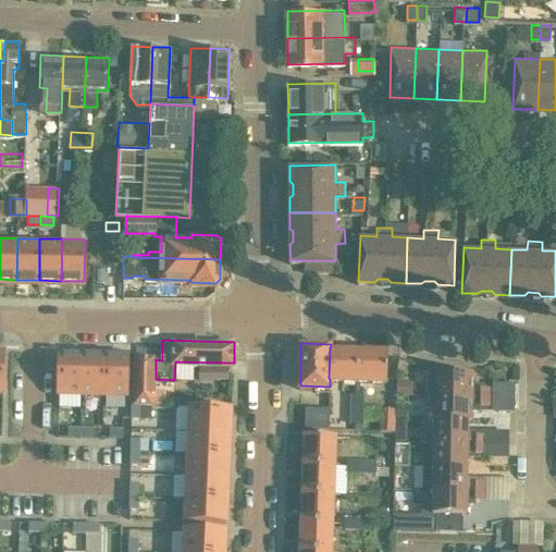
[(358,348),(331,347),(330,347),(329,378),(330,379),(358,379),(358,348)]
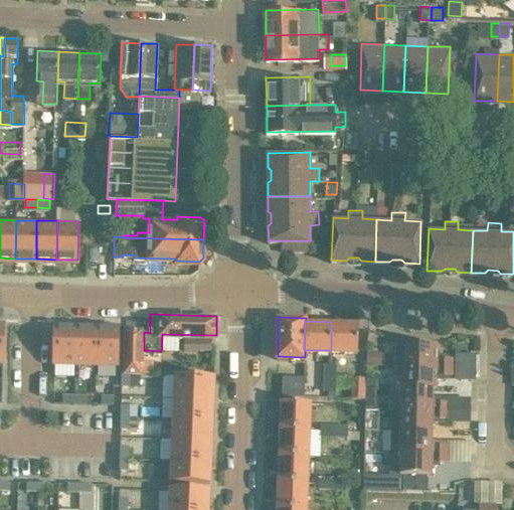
[(55,322),(54,361),(75,361),(76,323),(55,322)]
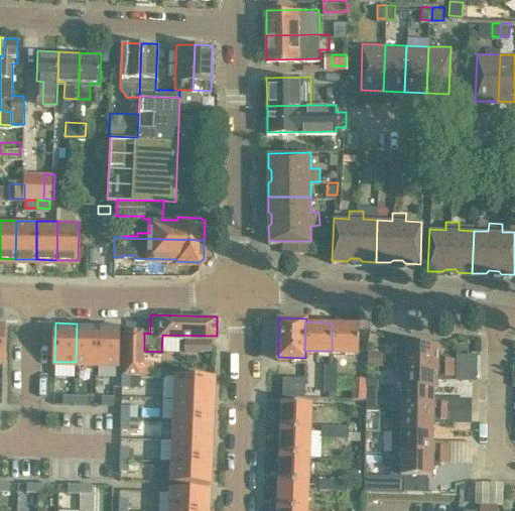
[(359,323),(332,323),(332,351),(359,352),(359,323)]
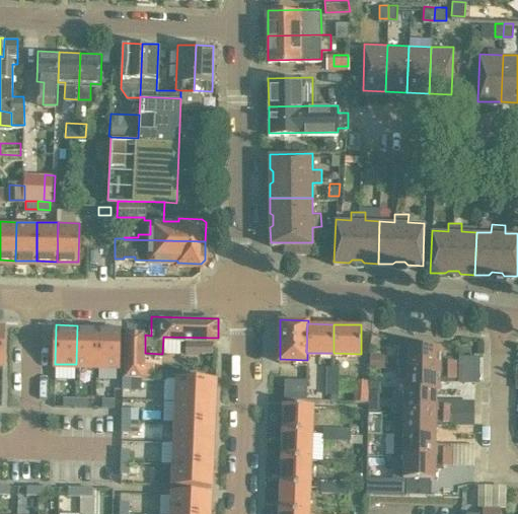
[(76,364),(97,364),(97,325),(77,325),(76,364)]
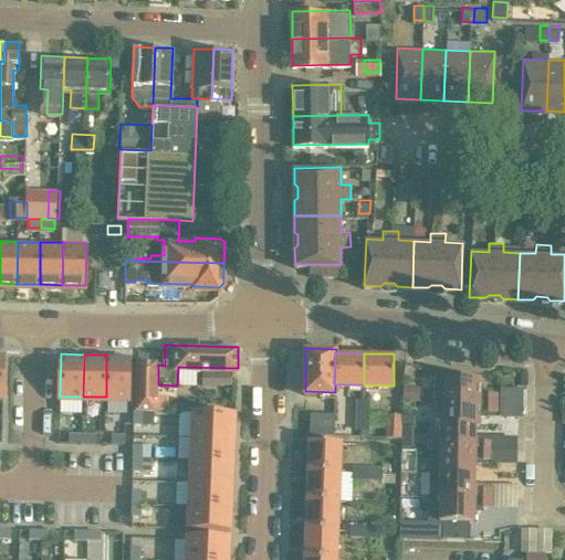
[(129,398),(131,356),(106,355),(106,397),(129,398)]
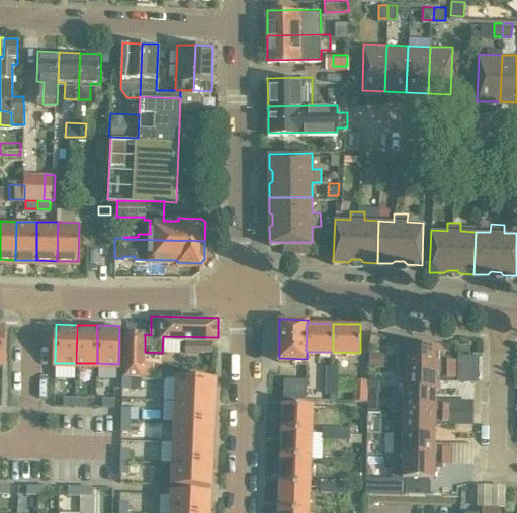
[(144,366),(144,329),(124,329),(124,373),(131,373),(142,373),(142,366),(144,366)]
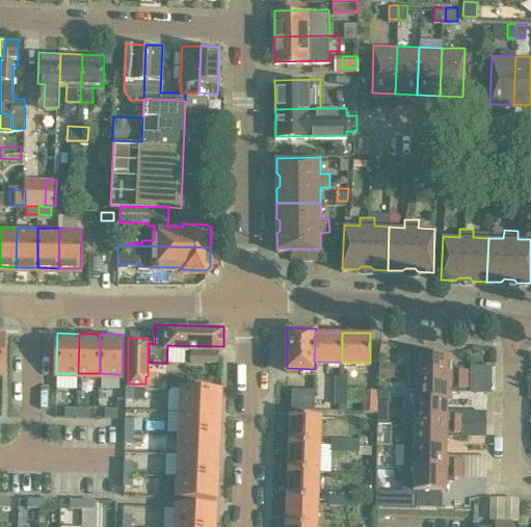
[(418,375),(470,376),(470,367),(459,367),(456,363),(450,363),(450,352),(421,352),(421,346),(408,346),(407,375),(418,375)]
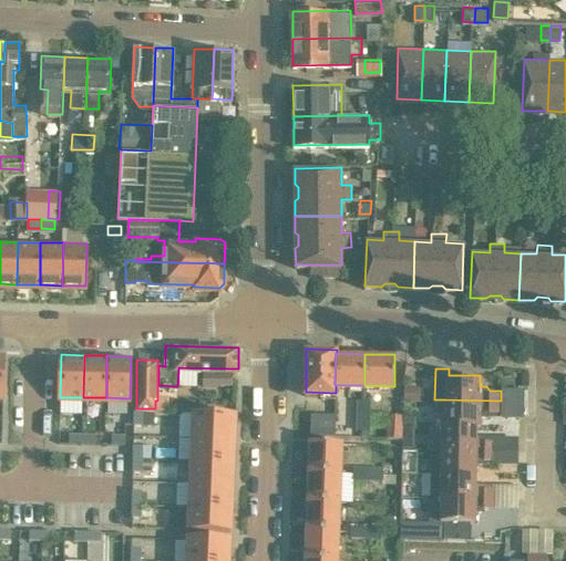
[(421,384),(404,384),(403,397),(415,398),(420,398),(421,384)]
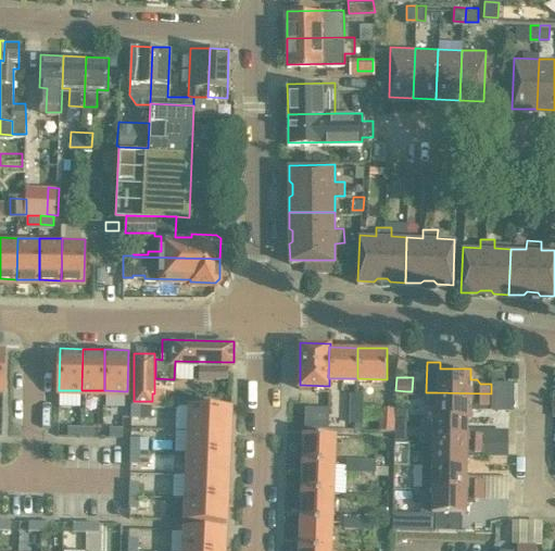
[(363,390),(351,390),(350,405),(363,405),(363,390)]
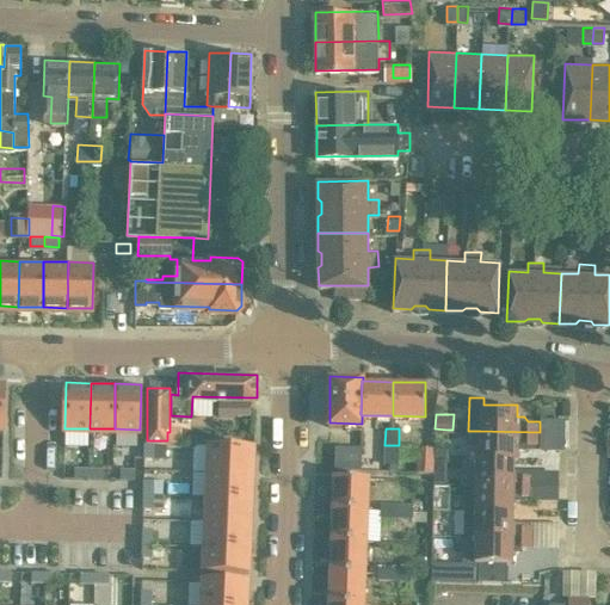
[(540,432),(480,431),(480,456),(476,456),(517,457),(517,446),(528,446),(528,442),(540,442),(540,432)]
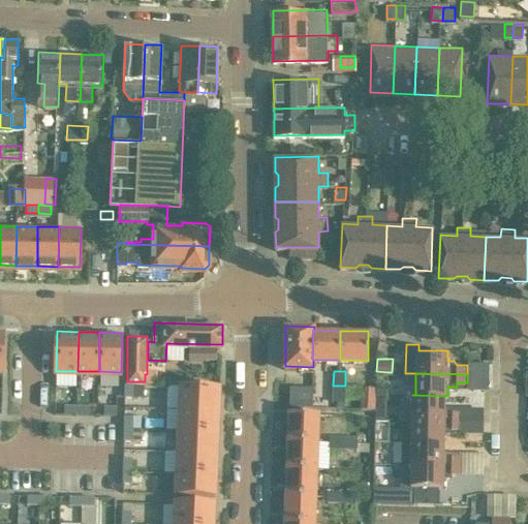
[(385,379),(376,379),(376,394),(385,394),(385,379)]
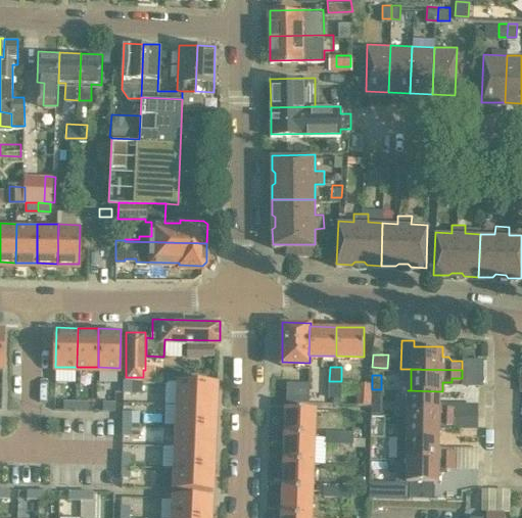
[(132,377),(125,377),(124,389),(132,389),(132,377)]
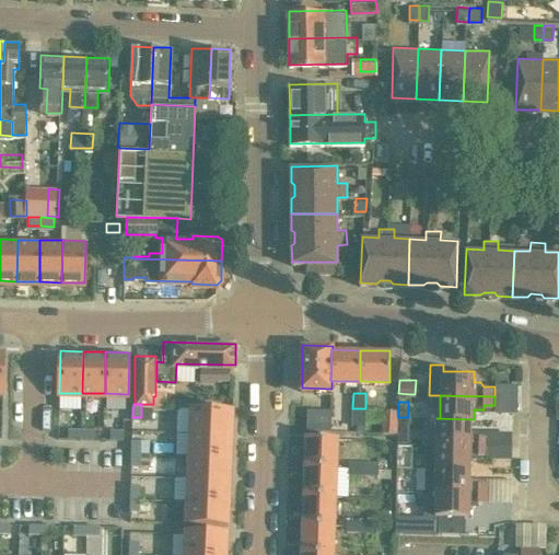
[(154,405),(141,404),(141,417),(153,418),(154,405)]
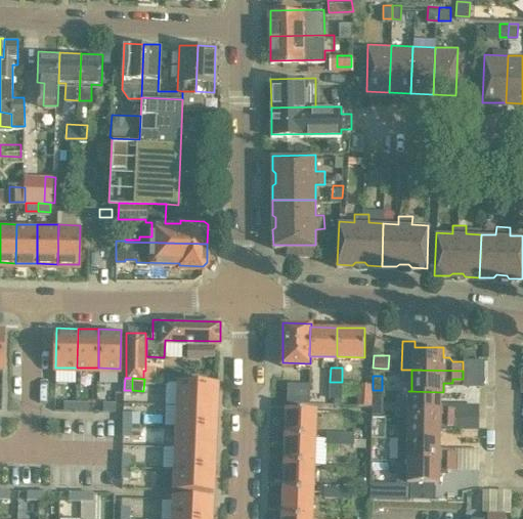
[(309,400),(310,381),(288,380),(287,399),(309,400)]
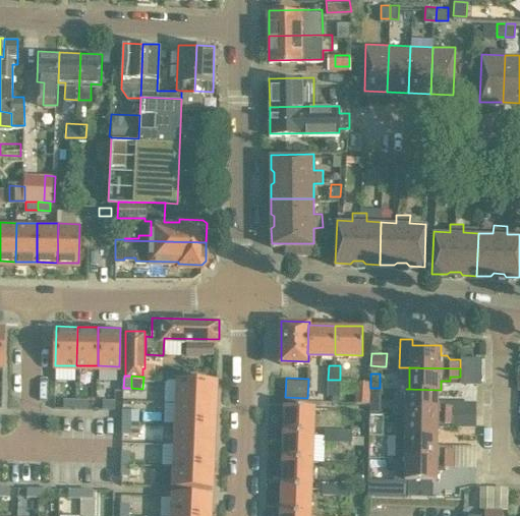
[(178,379),(177,400),(216,402),(217,380),(178,379)]
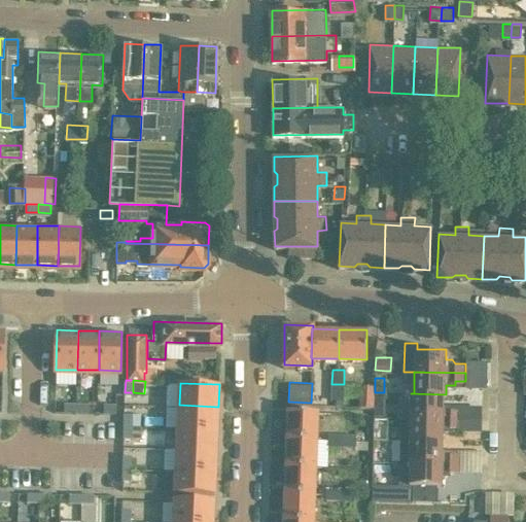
[(374,406),(374,384),(360,383),(359,405),(374,406)]
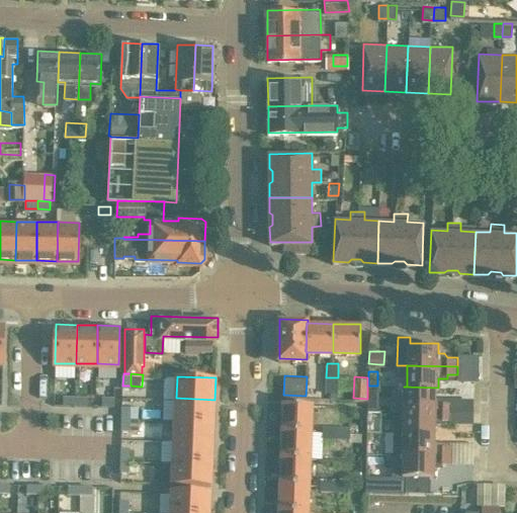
[(338,391),(338,377),(326,377),(326,391),(338,391)]
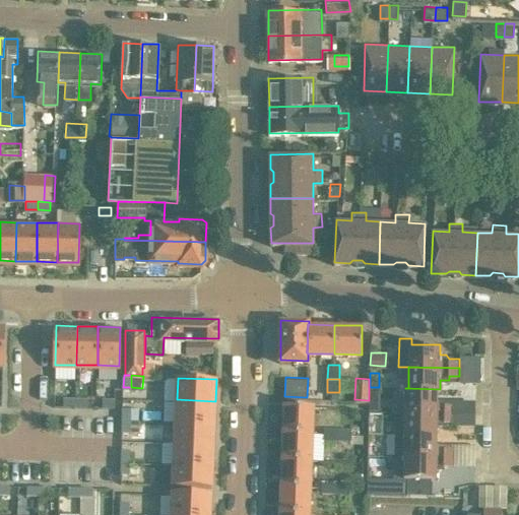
[(440,389),(405,388),(392,389),(391,389),(391,408),(394,409),(393,410),(455,411),(456,398),(436,398),(437,390),(440,390),(440,389)]
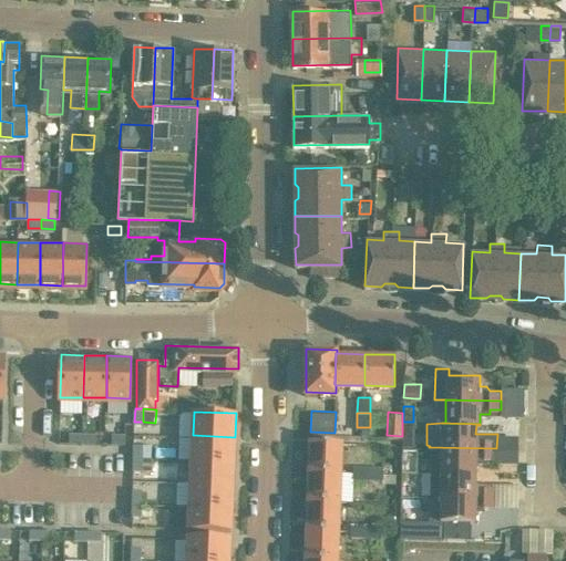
[(70,432),(70,440),(83,440),(83,432),(70,432)]
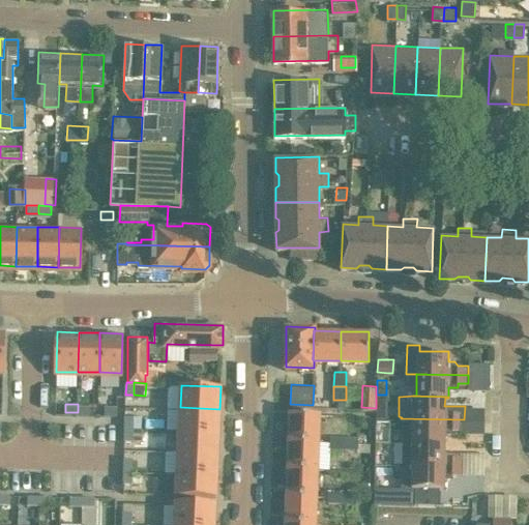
[(78,404),(78,412),(90,412),(90,404),(78,404)]
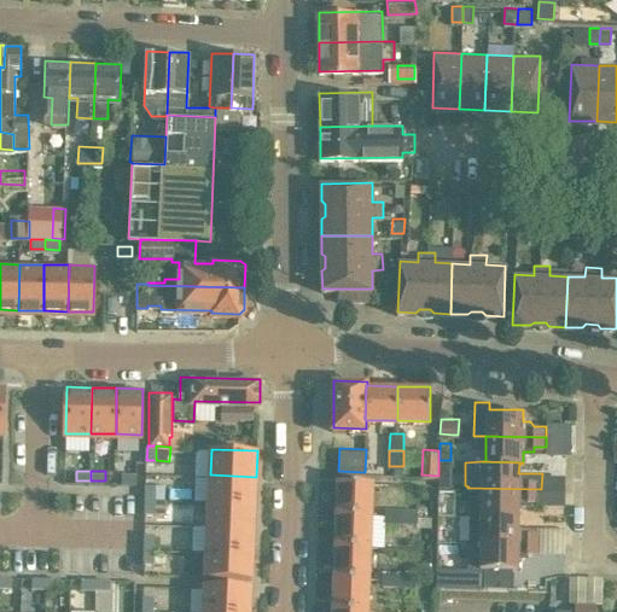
[(122,472),(122,482),(137,482),(137,472),(122,472)]
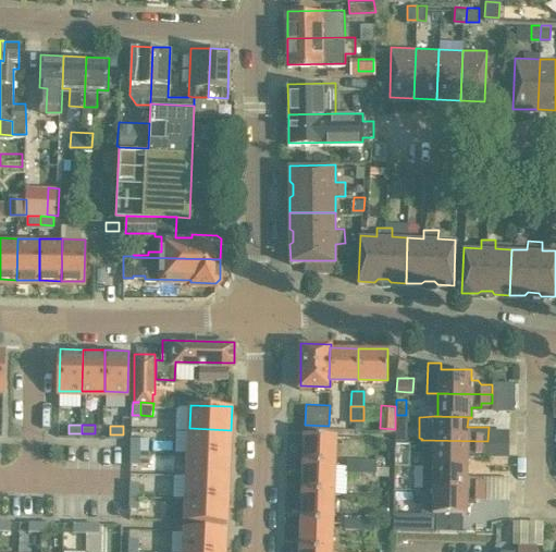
[(188,451),(230,452),(231,430),(189,428),(188,451)]
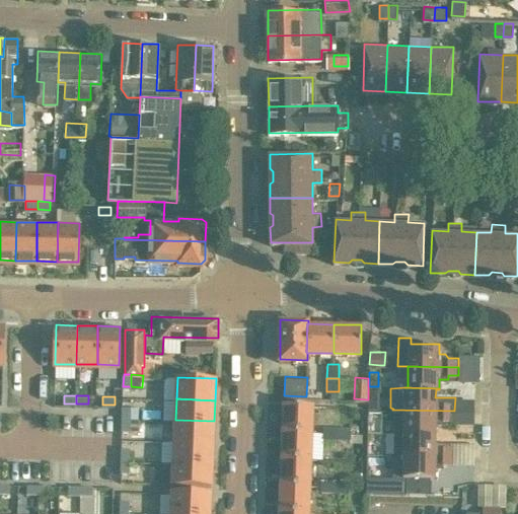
[(312,404),(284,401),(283,429),(311,430),(312,419),(318,419),(318,404),(312,404)]
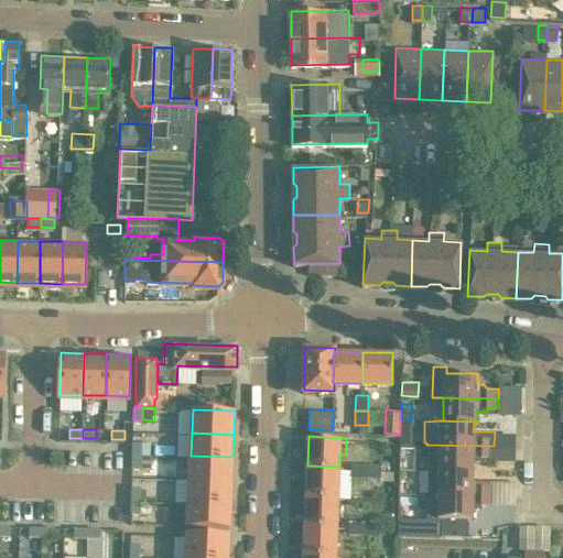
[(133,439),(133,453),(142,453),(142,440),(133,439)]
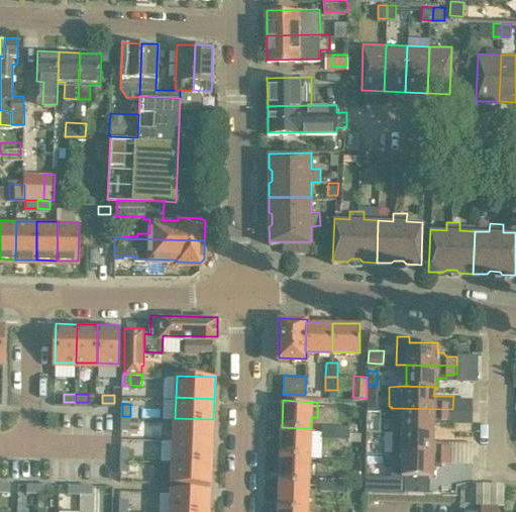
[(452,409),(391,408),(391,429),(433,430),(433,421),(452,421),(452,409)]
